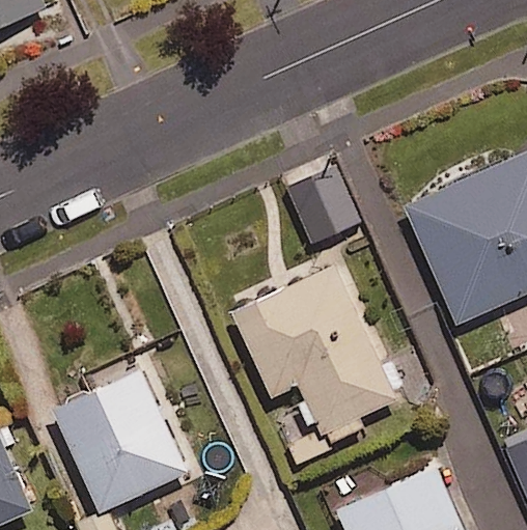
[(0,26),(45,6),(42,0),(0,0),(0,26)]
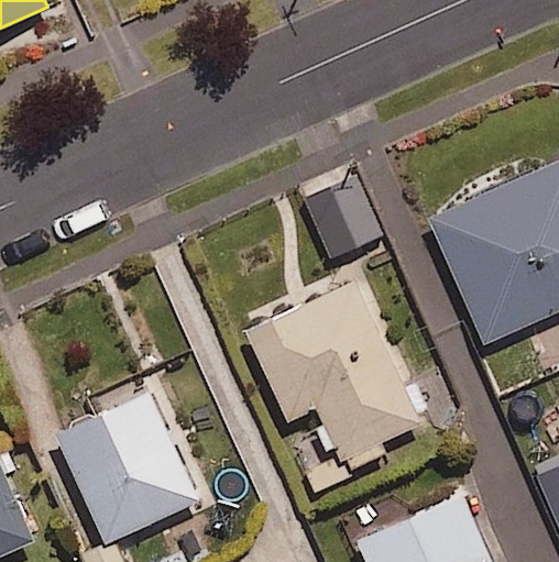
[(558,162),(428,219),(483,344),(558,311),(558,162)]
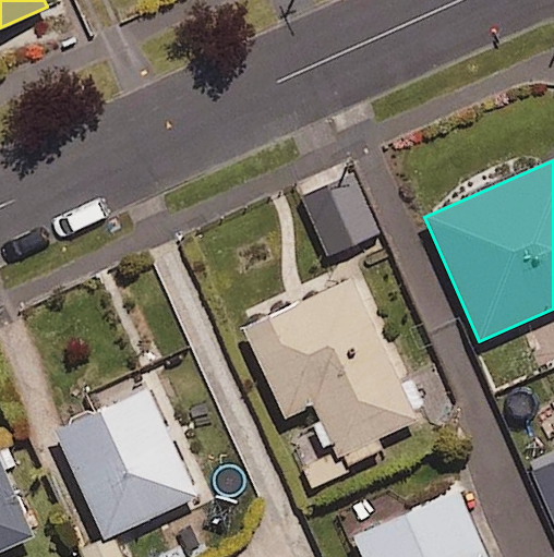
[(375,233),(341,164),(293,186),(326,256),(375,233)]
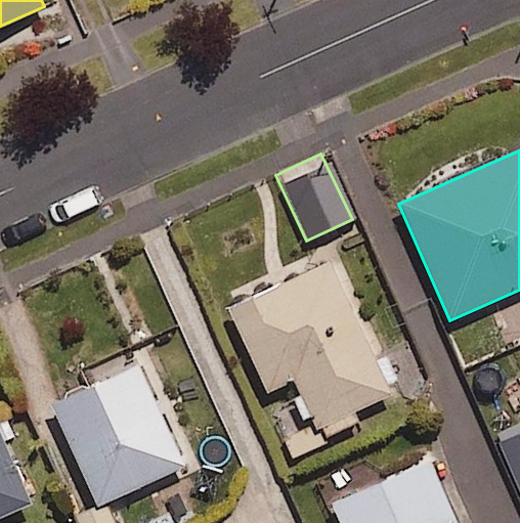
[(331,260),(226,309),(266,393),(293,381),(316,430),(393,394),(331,260)]
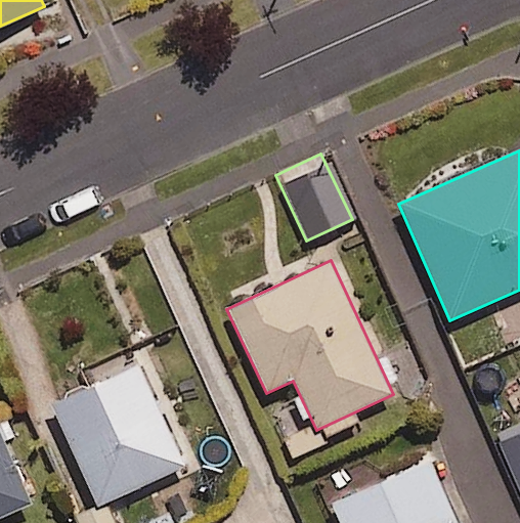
[(138,365),(50,405),(97,508),(185,467),(138,365)]
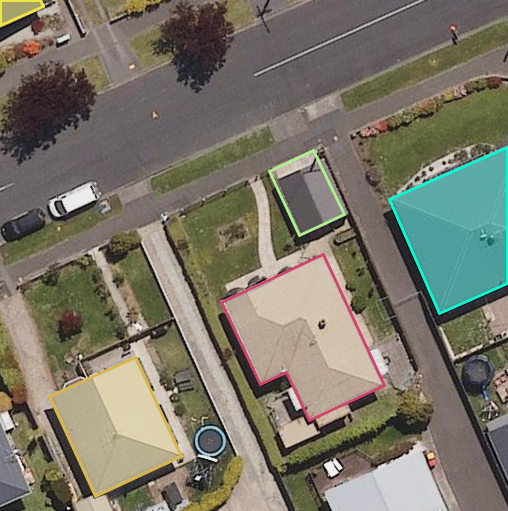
[(0,508),(32,495),(0,421),(0,508)]
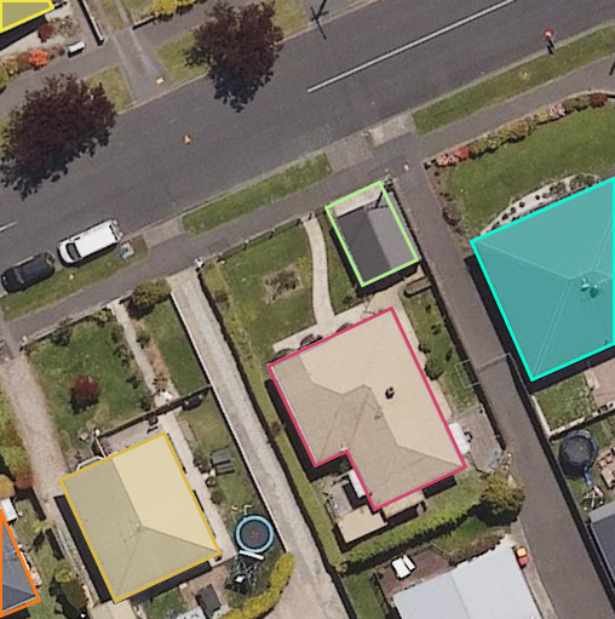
[(541,618),(507,544),(391,596),(401,618),(541,618)]
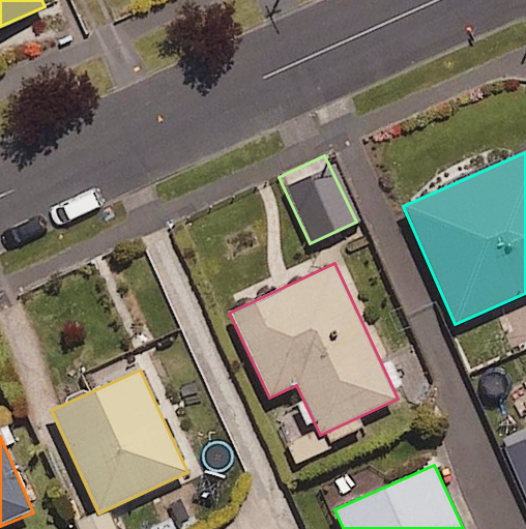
All buildings are outlined.
